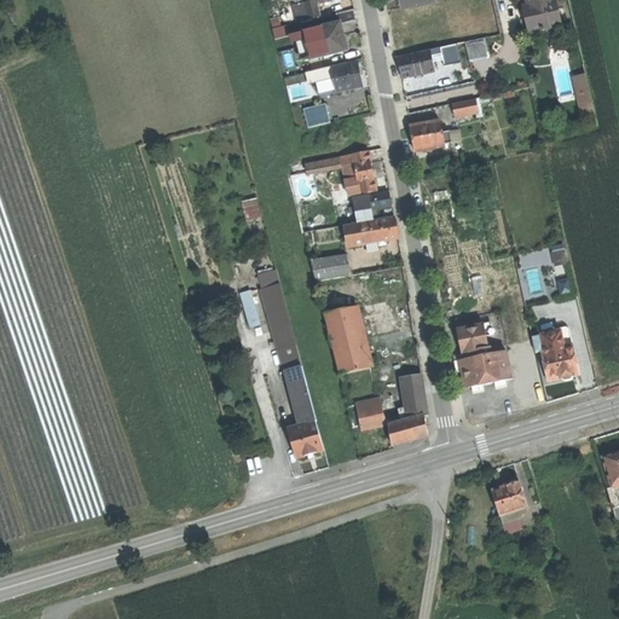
[(526,0),(530,16),(526,17),(528,27),(530,33),(541,29),(544,29),(545,29),(559,25),(560,25),(554,0),(526,0)]
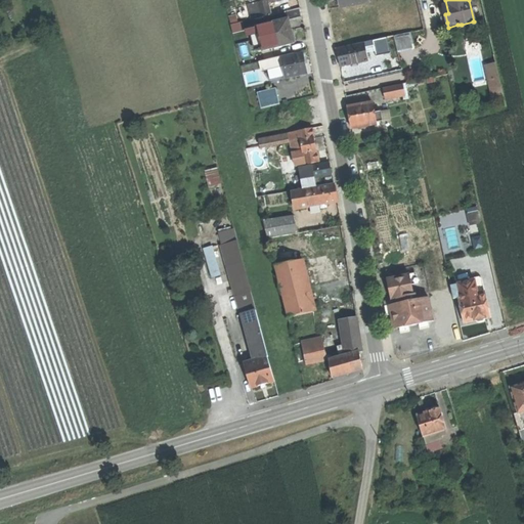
[(258,2),(249,4),(252,19),(262,17),(269,15),(267,5),(266,1),(258,2)]
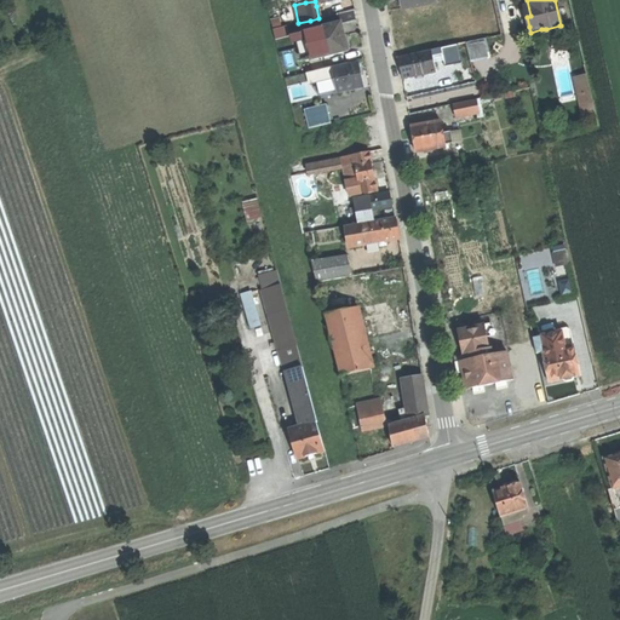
[(449,6),(426,11),(429,22),(432,39),(434,49),(434,50),(441,47),(442,55),(445,67),(461,63),(449,6)]
